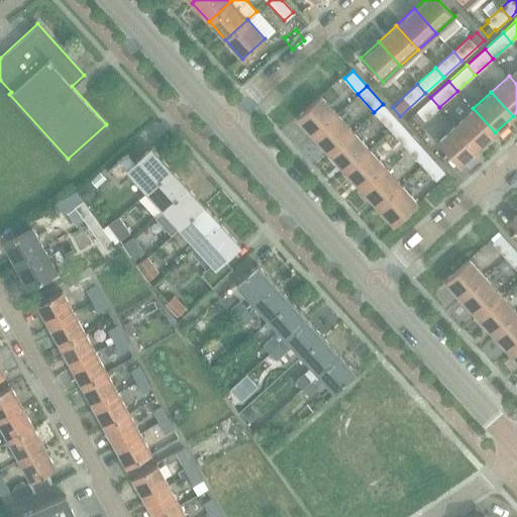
[(312,135),(336,113),(320,95),(296,117),(312,135)]
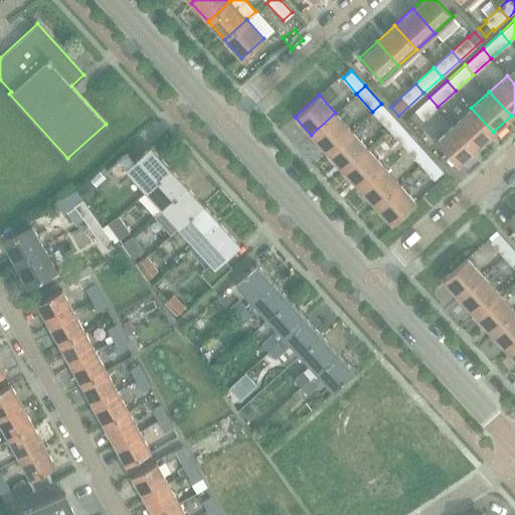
[(423,119),(438,107),(428,97),(414,110),(423,119)]
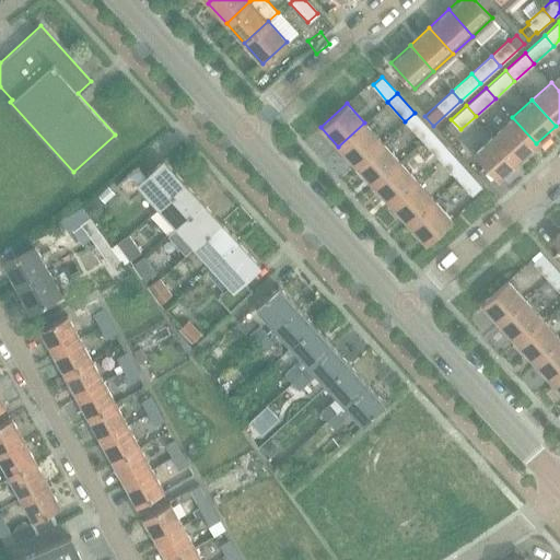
[(423,140),(432,132),(415,113),(405,121),(423,140)]
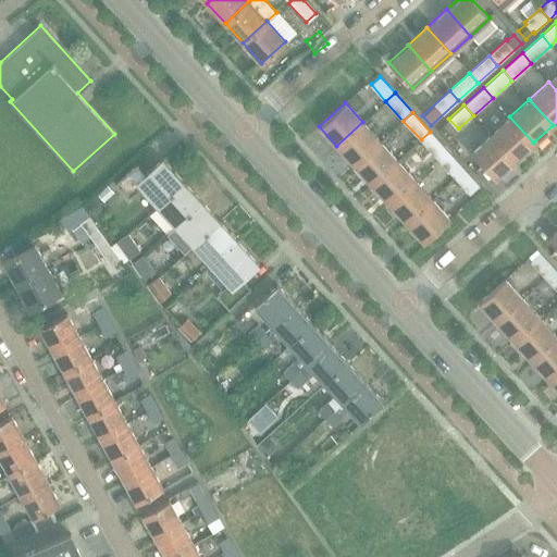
[(514,160),(533,143),(509,116),(491,134),(514,160)]
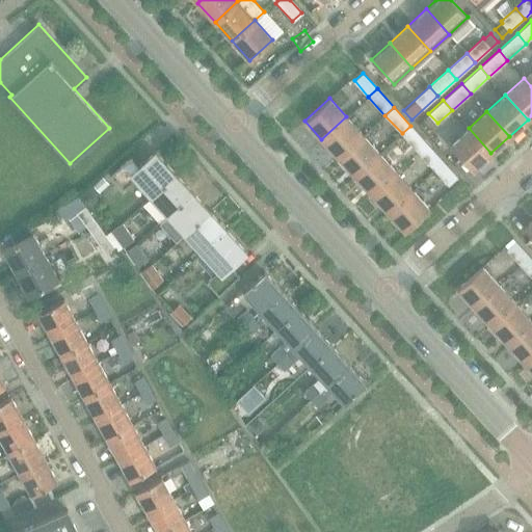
[(338,157),(363,135),(346,116),(321,139),(338,157)]
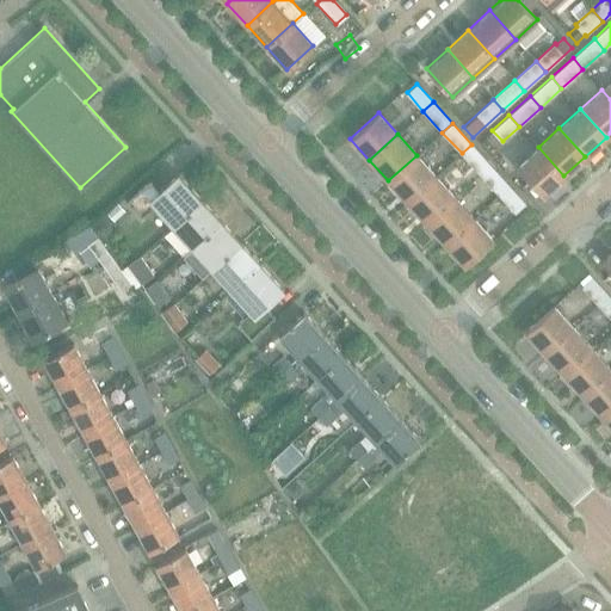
[(481,174),(491,165),(471,144),(462,153),(481,174)]
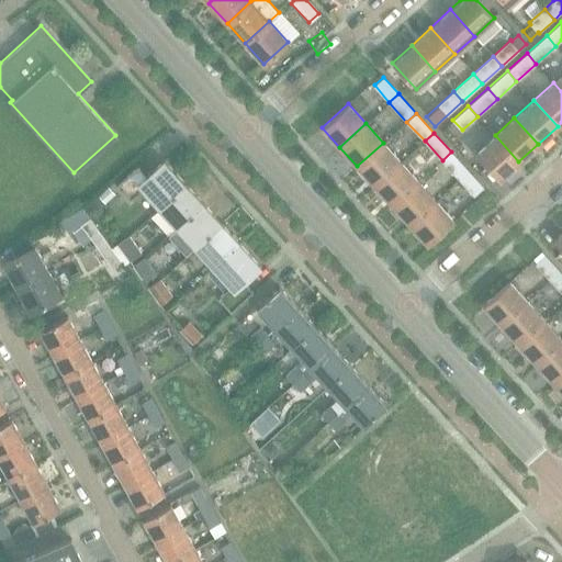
[(499,180),(518,161),(495,135),(475,153),(499,180)]
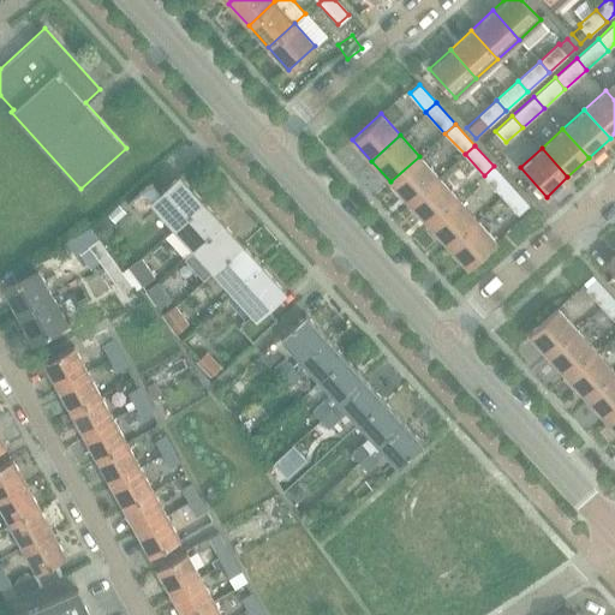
[(410,203),(439,177),(419,156),(390,181),(410,203)]
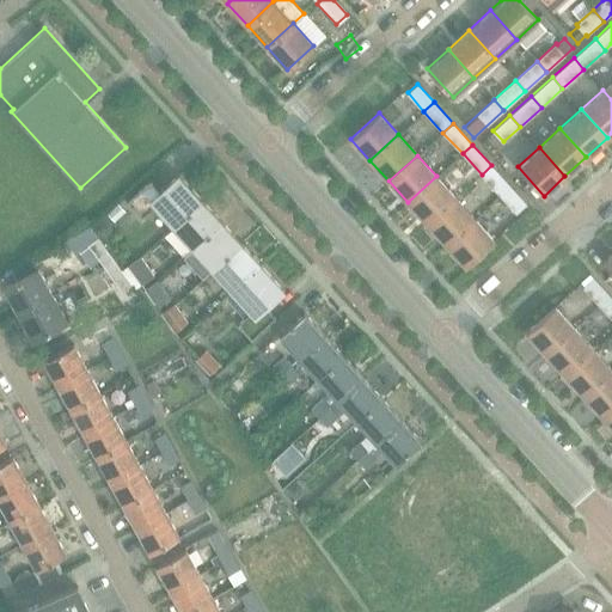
[(501,196),(510,187),(491,165),(482,175),(501,196)]
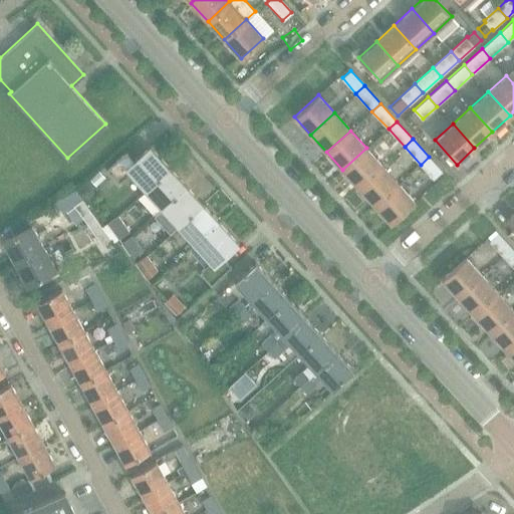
[(146,191),(170,170),(150,148),(135,161),(126,152),(106,170),(118,183),(130,173),(146,191)]
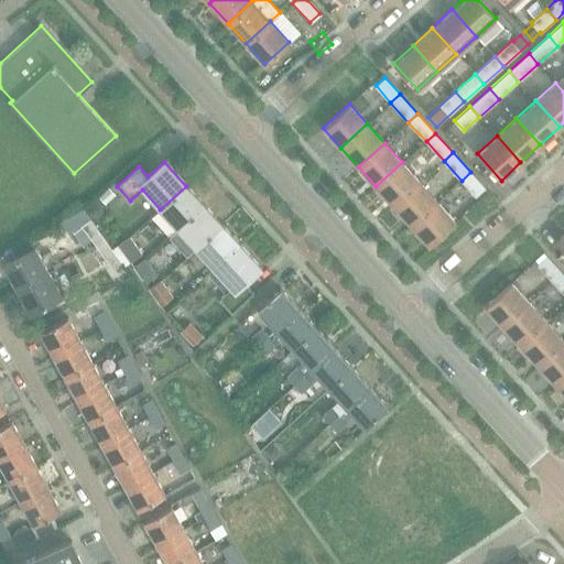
[(393,206),(420,182),(402,162),(376,186),(393,206)]
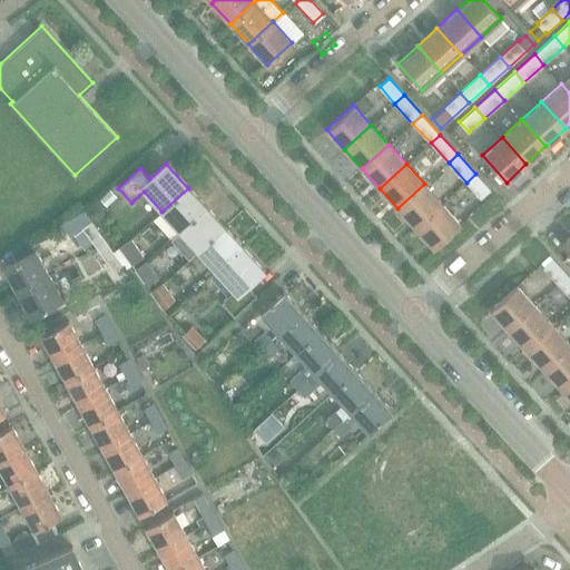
[(475,174),(467,183),(481,198),(490,189),(475,174)]
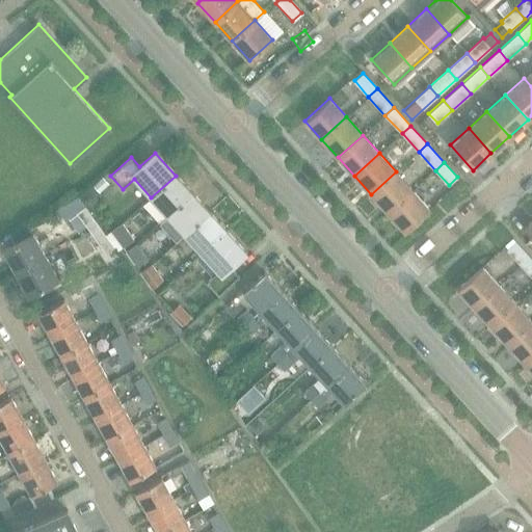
[(388,213),(413,190),(396,171),(371,194),(388,213)]
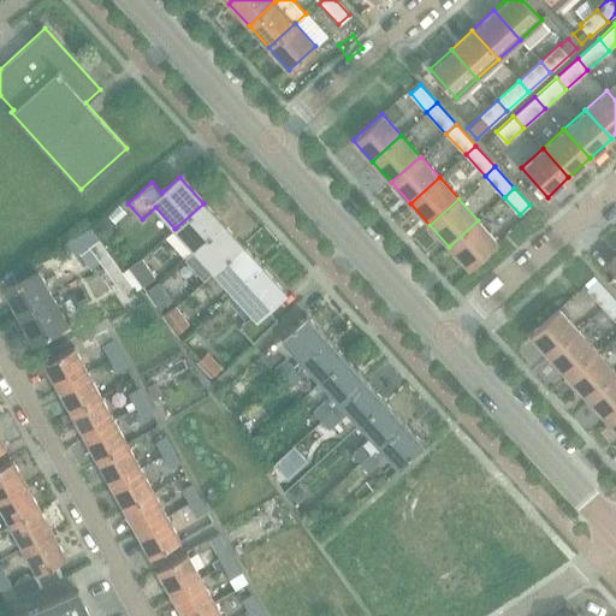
[(195,250),(223,225),(203,203),(175,229),(195,250)]
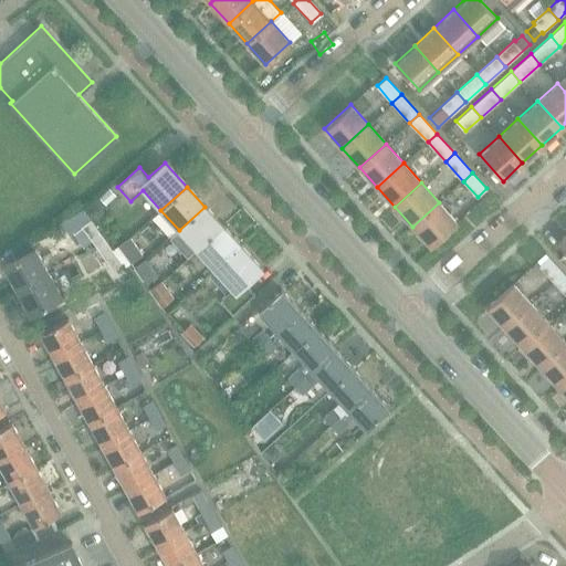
[(439,202),(412,227),(430,247),(457,222),(439,202)]
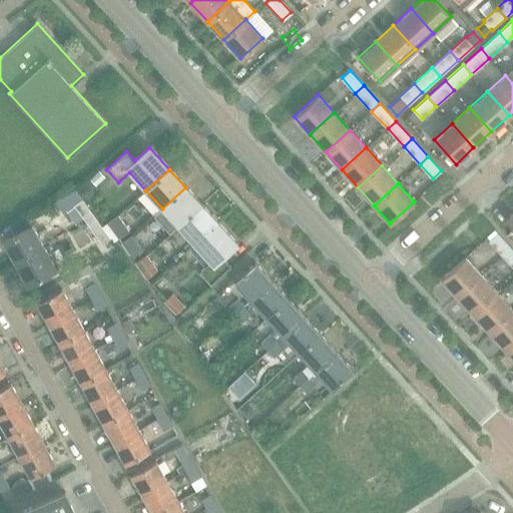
[(178,225),(201,204),(185,187),(162,208),(178,225)]
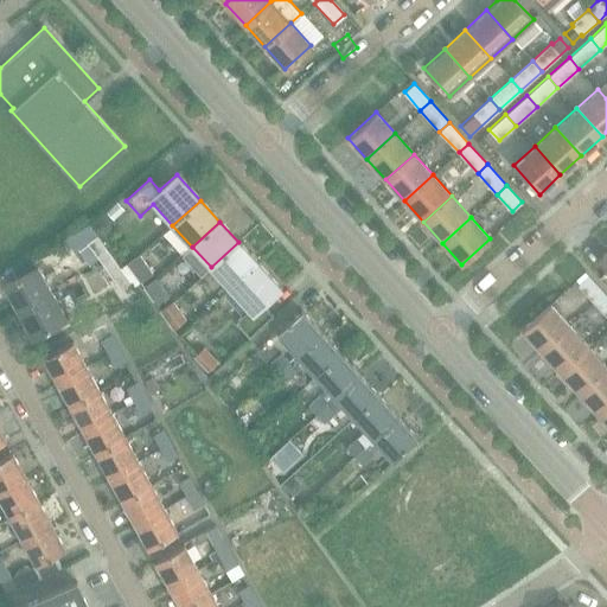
[(139,283),(126,264),(121,267),(97,235),(88,242),(121,287),(114,293),(123,306),(139,294),(134,287),(139,283)]
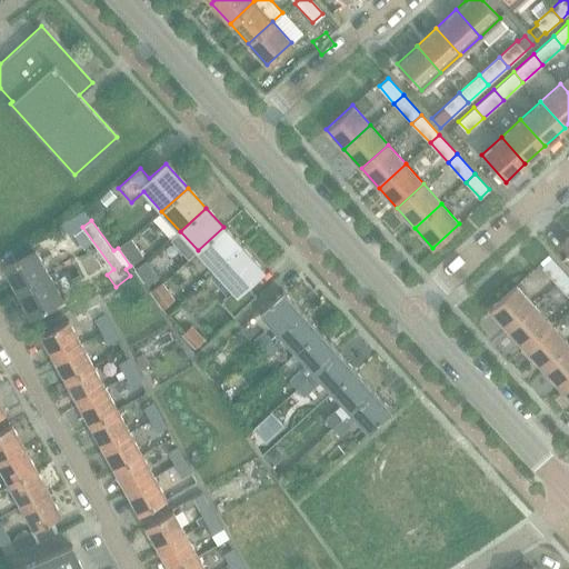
[(216,270),(241,247),(223,227),(198,250),(216,270)]
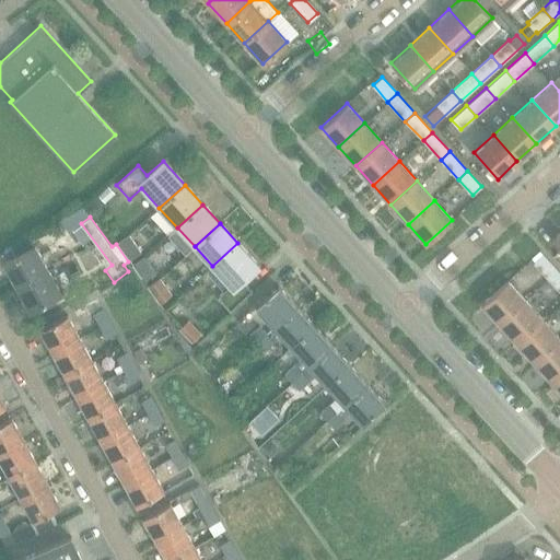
[(116,244),(128,261),(141,252),(129,234),(116,244)]
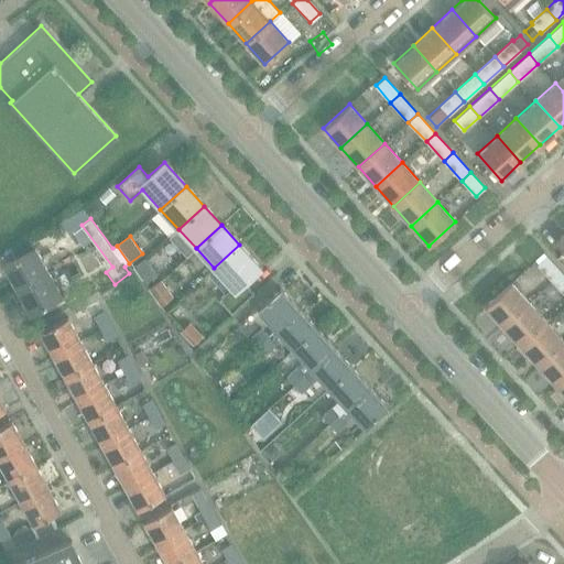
[(239,245),(214,268),(231,288),(219,300),(232,313),(253,294),(243,284),(261,269),(239,245)]
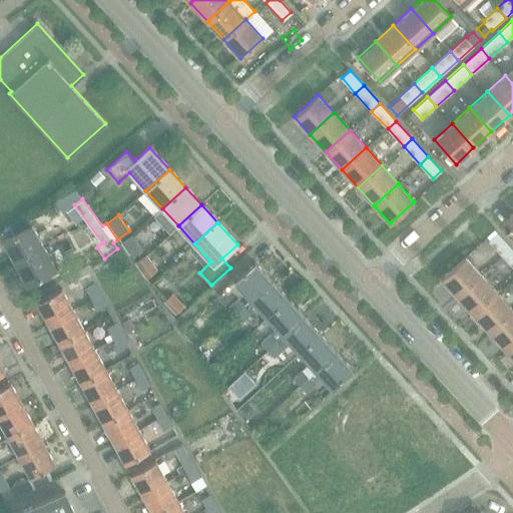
[(14,264),(43,247),(30,225),(2,241),(14,264)]
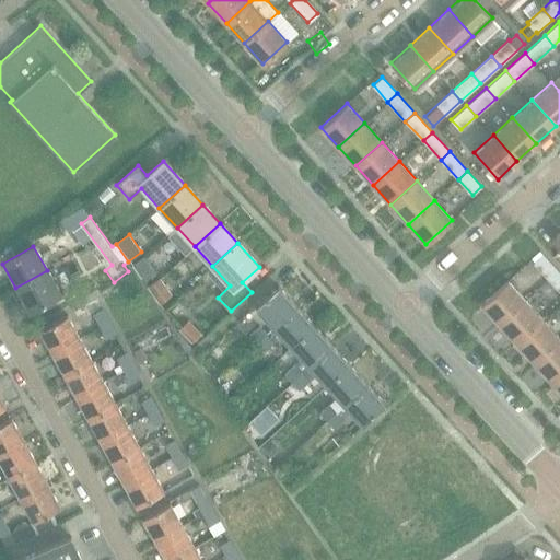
[(548,278),(557,270),(543,254),(539,251),(531,258),(548,278)]
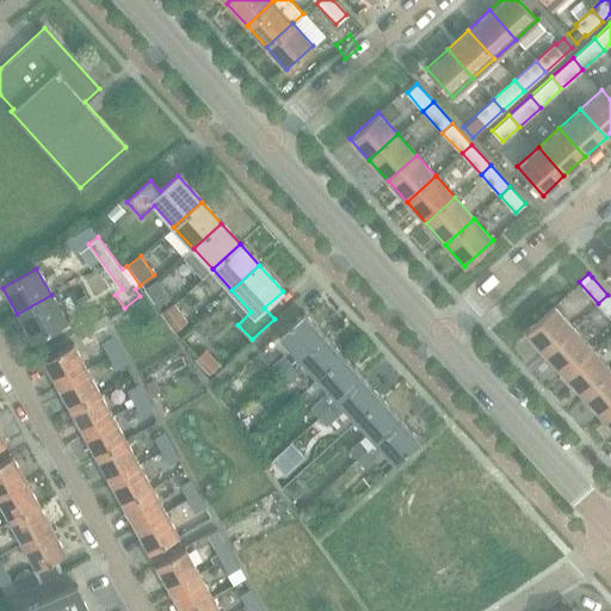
[(143,290),(156,309),(171,300),(158,281),(143,290)]
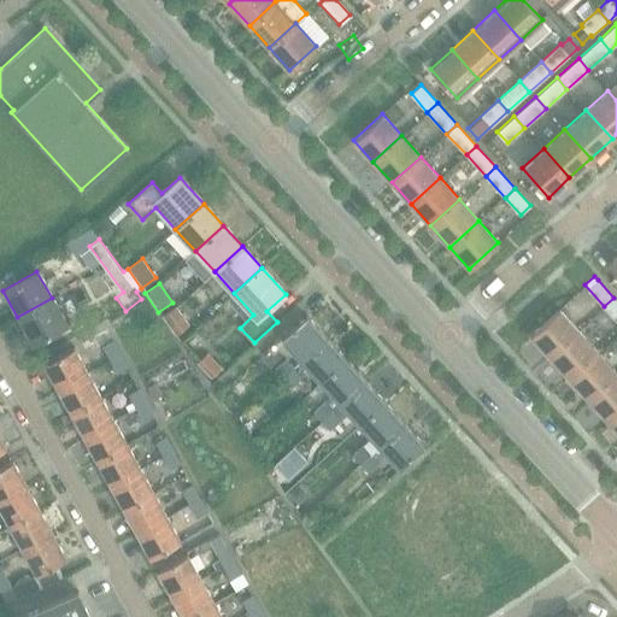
[(52,298),(17,317),(31,345),(66,325),(52,298)]
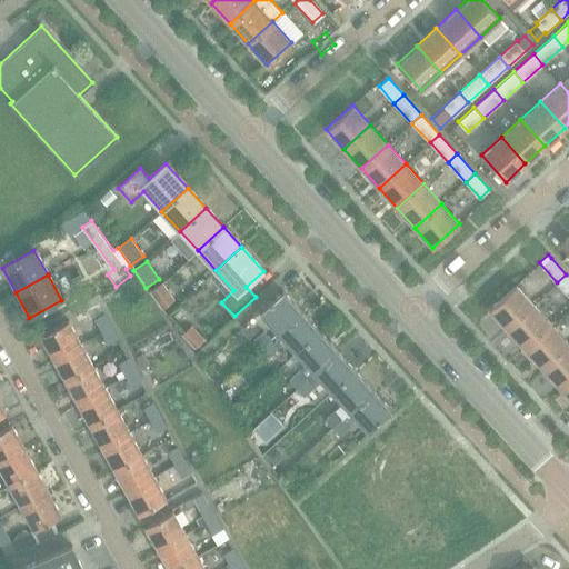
[(568,296),(568,277),(566,275),(557,282),(568,296)]
